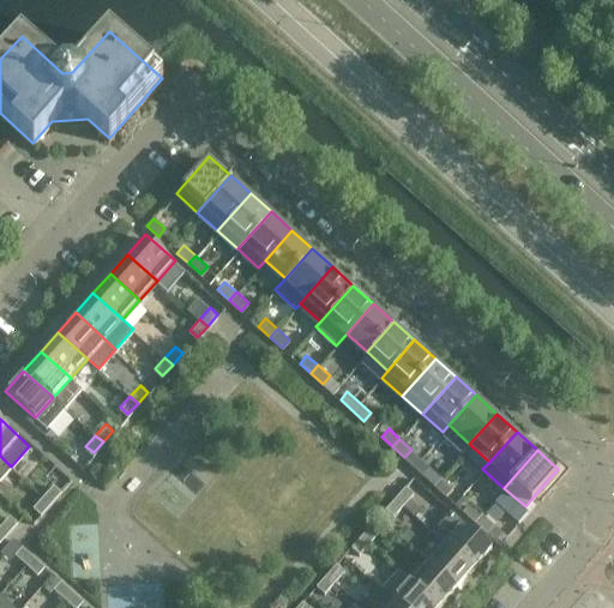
[(0,477),(11,467),(0,456),(0,477)]
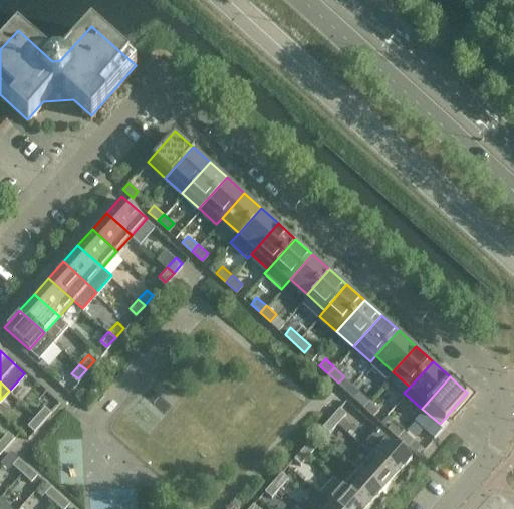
[(359,390),(353,396),(363,405),(368,398),(359,390)]
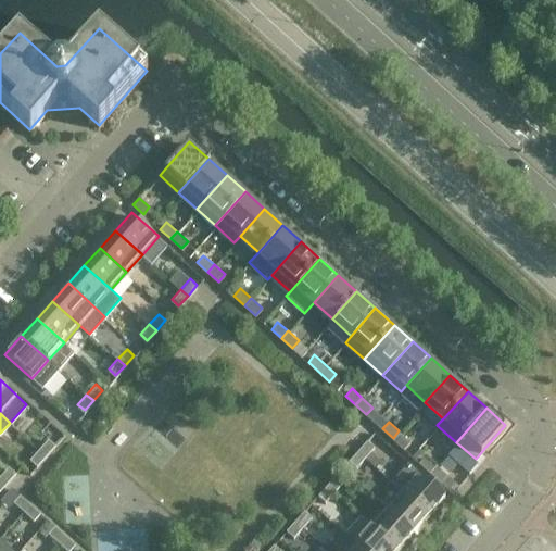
[(399,430),(393,438),(404,448),(409,440),(399,430)]
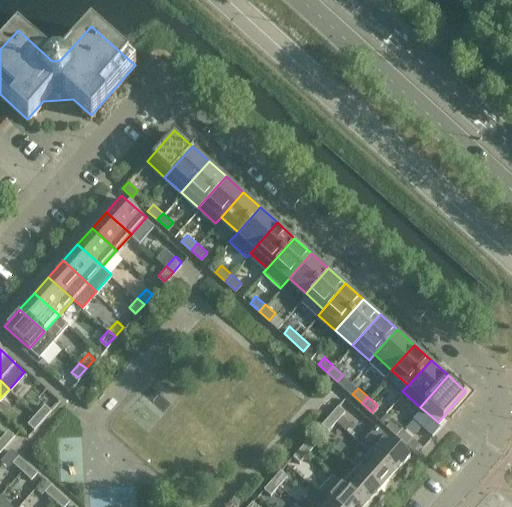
[(41,418),(51,408),(44,402),(35,412),(41,418)]
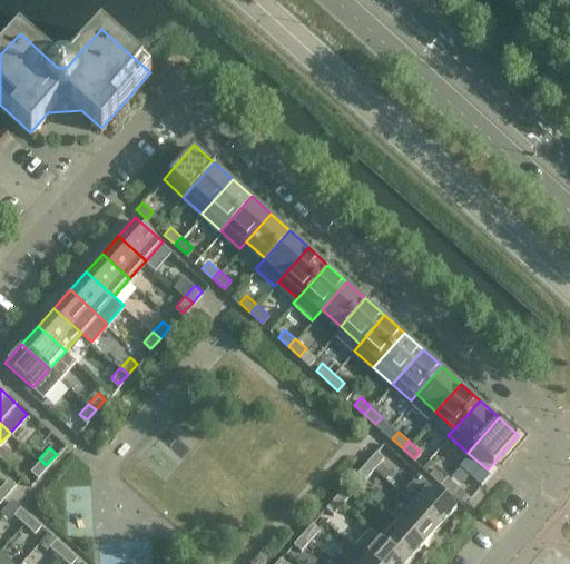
[(384,455),(376,448),(367,459),(374,466),(384,455)]
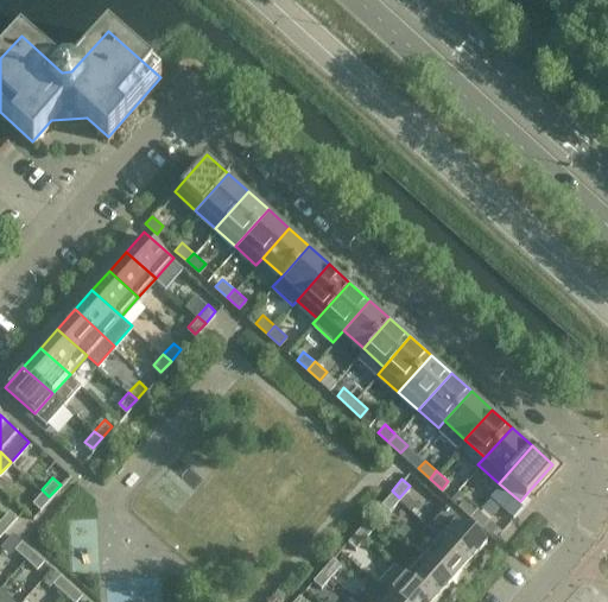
[(49,496),(42,489),(32,500),(40,507),(49,496)]
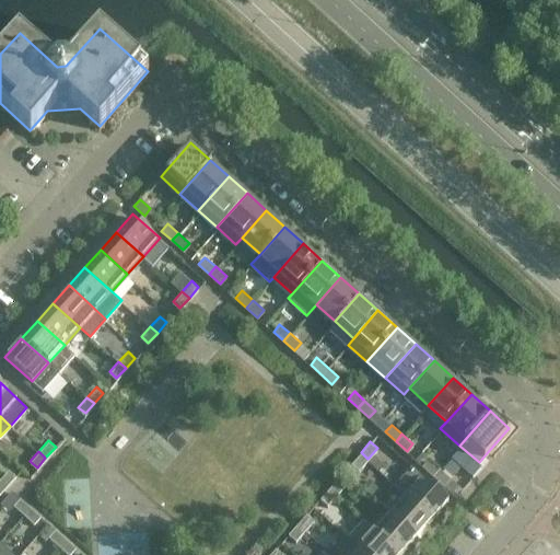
[(368,459),(361,452),(351,462),(359,469),(368,459)]
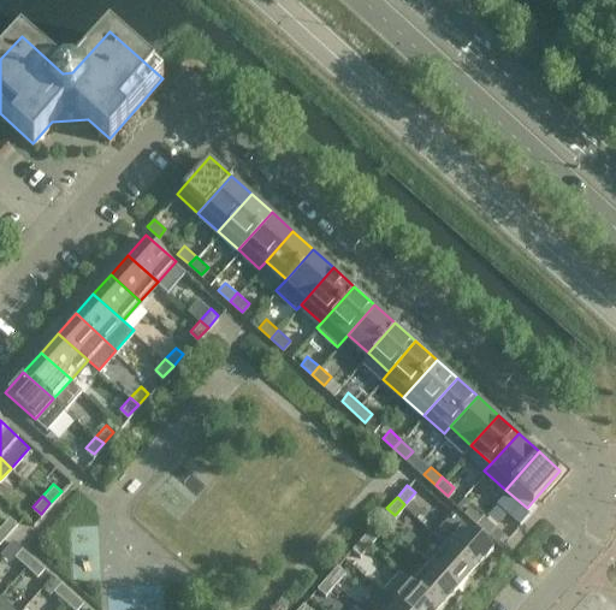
[(477,521),(484,514),(472,503),(465,511),(477,521)]
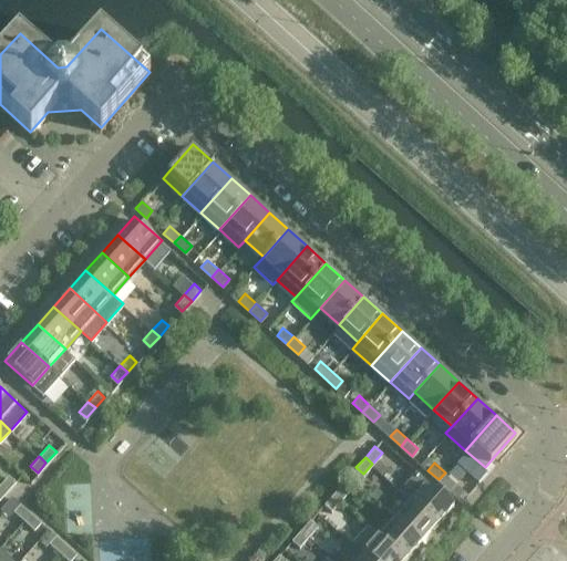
[(454,502),(426,478),(418,470),(401,488),(410,497),(437,521),(454,502)]
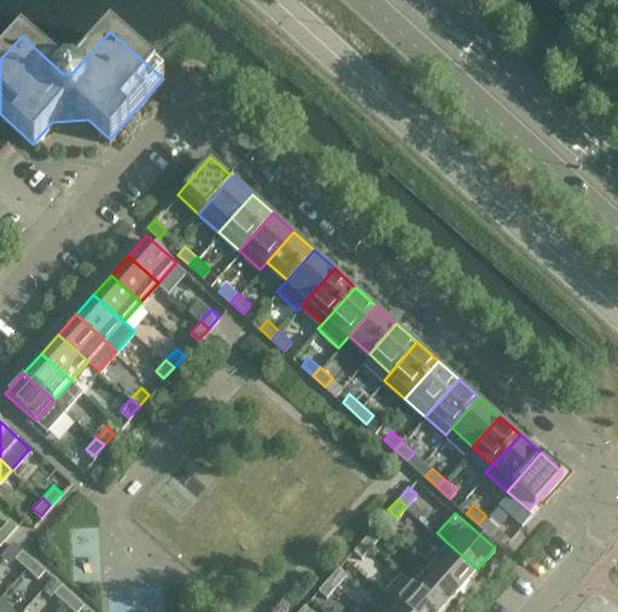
[(478,523),(489,534),(496,526),(485,516),(478,523)]
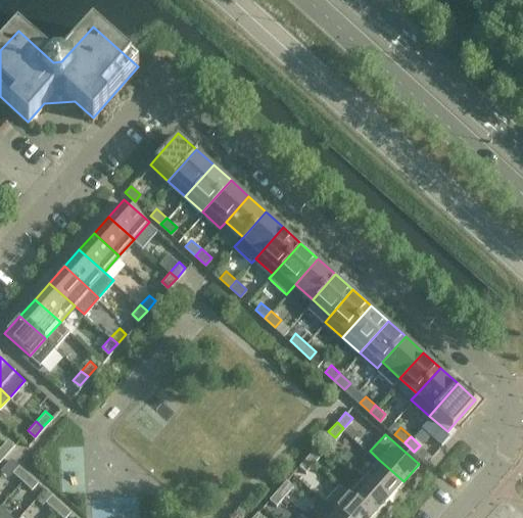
[(0,448),(5,453),(14,442),(7,437),(0,444),(0,448)]
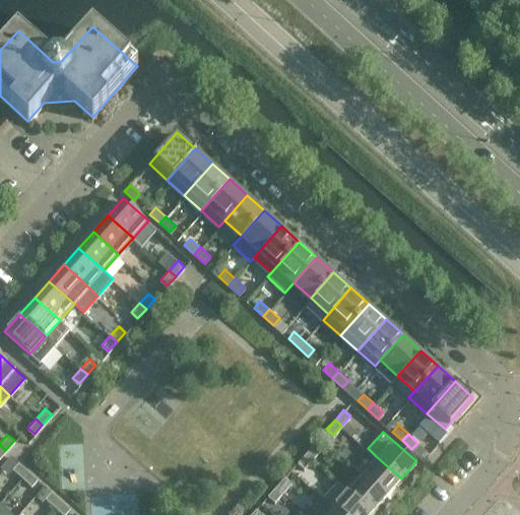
[(306,452),(312,458),(321,448),(314,442),(306,452)]
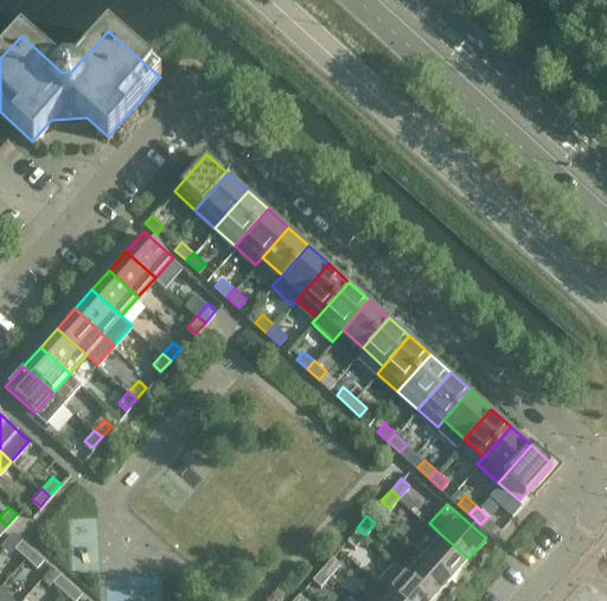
[(357,528),(346,538),(355,545),(364,535),(357,528)]
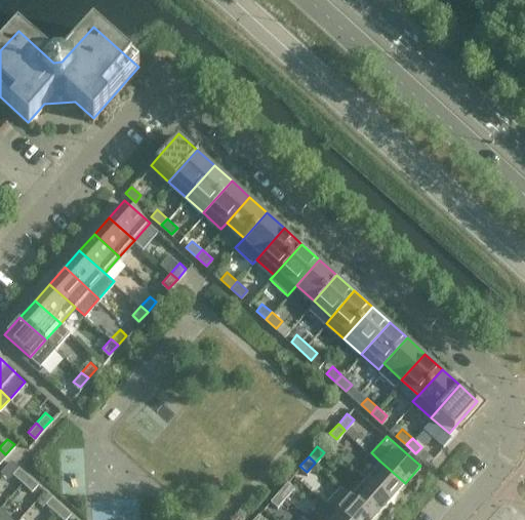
[(405,483),(379,461),(364,477),(390,500),(405,483)]
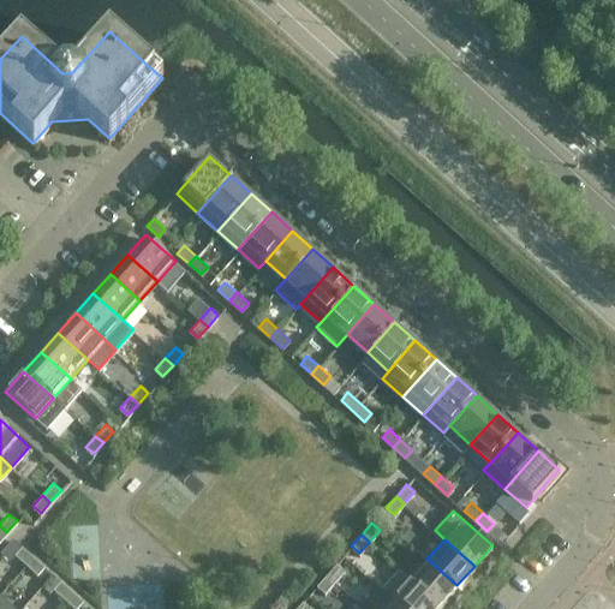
[(27,562),(34,555),(22,544),(15,553),(27,562)]
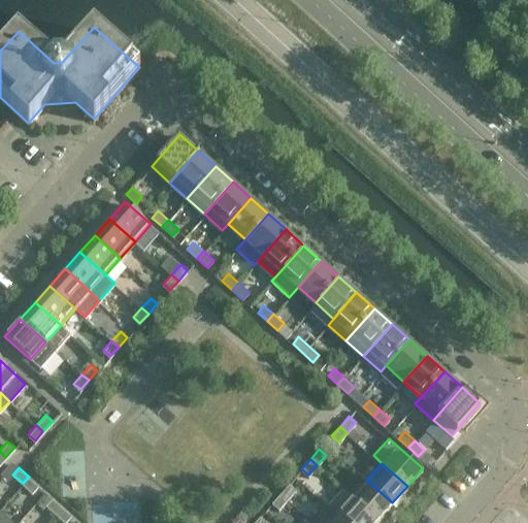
[(32,492),(38,485),(29,477),(23,483),(32,492)]
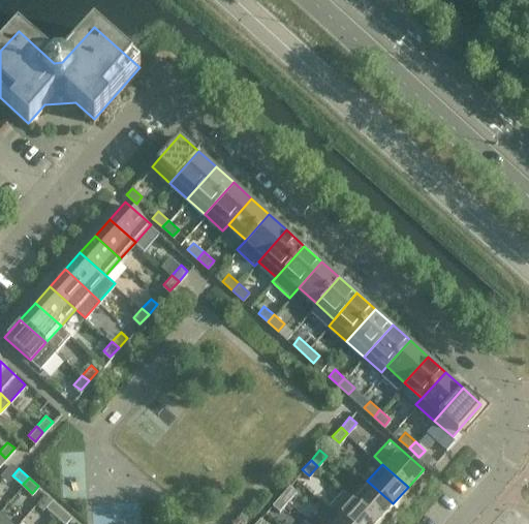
[(393,503),(367,481),(352,497),(378,520),(393,503)]
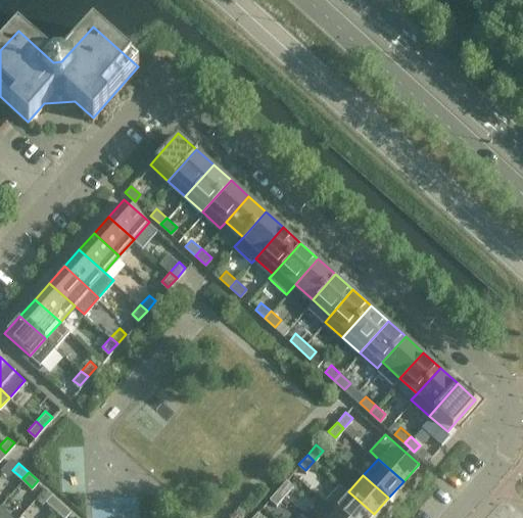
[(278,487),(284,493),(293,484),(286,478),(278,487)]
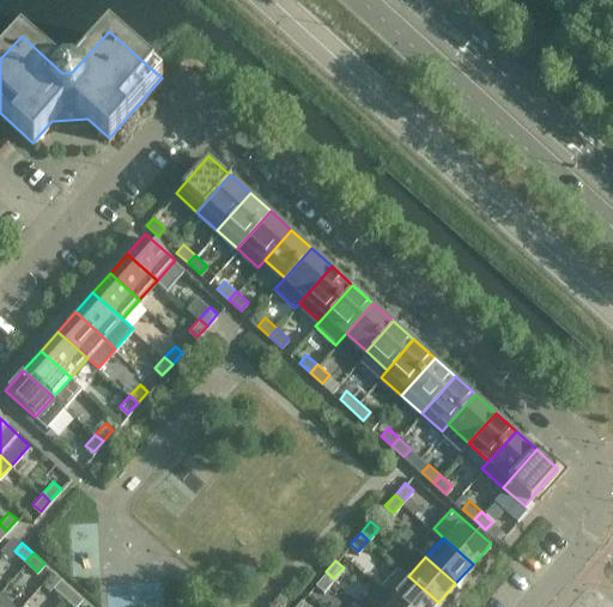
[(432,606),(438,602),(408,576),(398,566),(380,586),(390,595),(404,606),(432,606)]
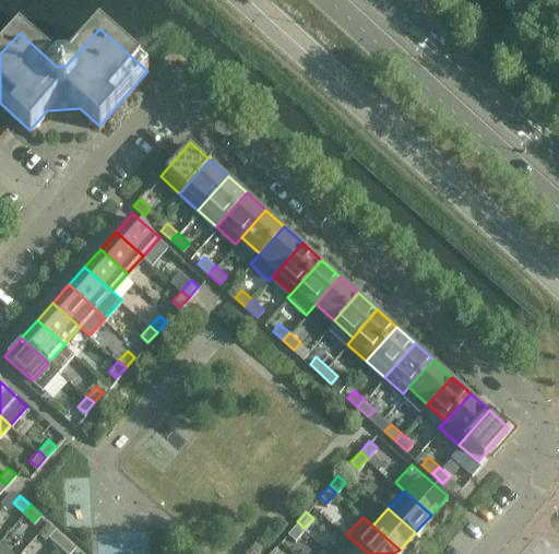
[(297,521),(287,531),(295,538),(304,528),(297,521)]
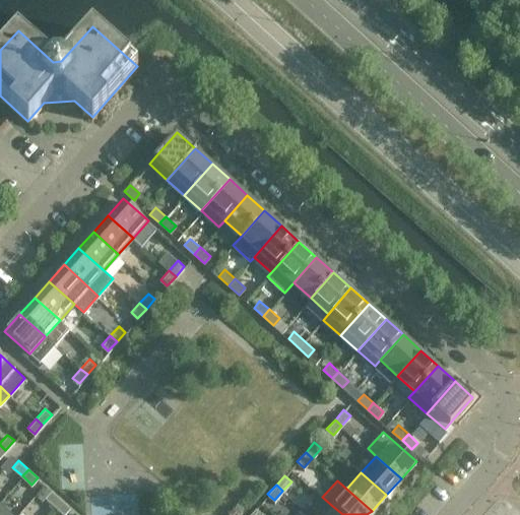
[(55,506),(61,499),(51,490),(45,497),(55,506)]
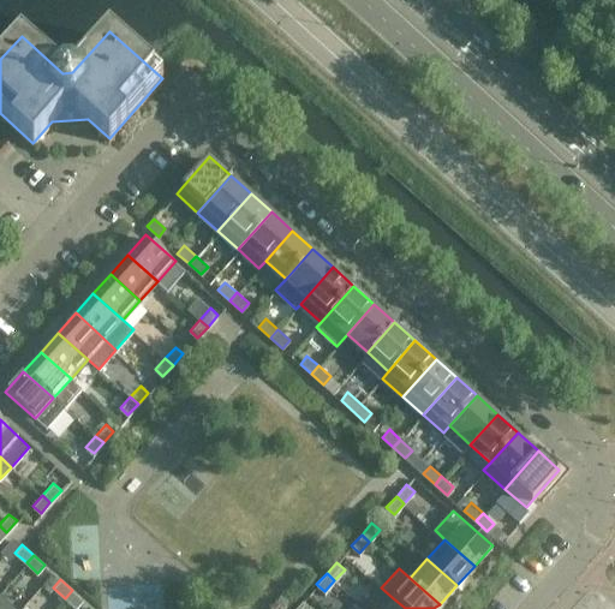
[(405,608),(392,597),(381,587),(364,607),(366,608),(405,608)]
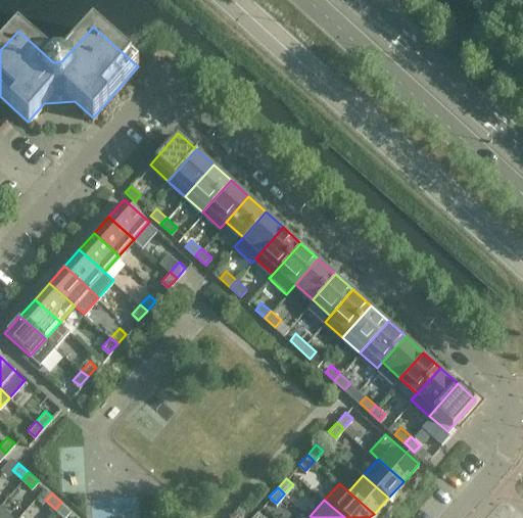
[(64,517),(70,510),(61,502),(55,509),(64,517)]
